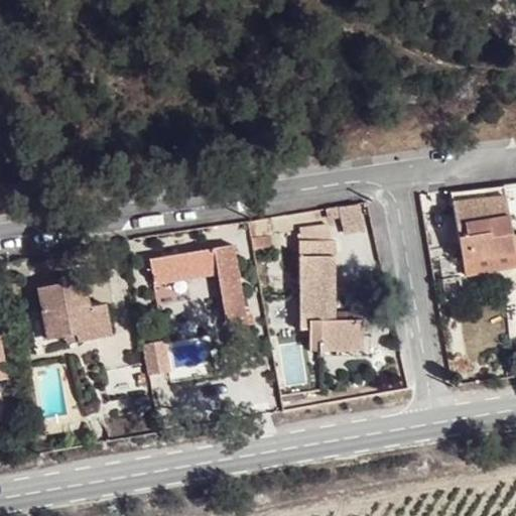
[(515,265),(515,234),(513,235),(510,214),(506,185),(449,192),(458,236),(465,275),(515,265)]
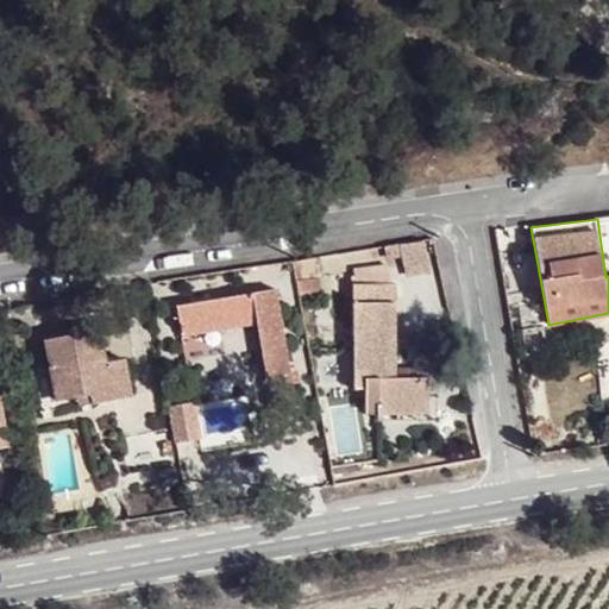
[(366,408),(420,408),(420,394),(429,394),(429,377),(396,376),(385,375),(385,301),(396,301),(397,282),(356,282),(355,385),(358,387),(358,393),(365,393),(366,408)]
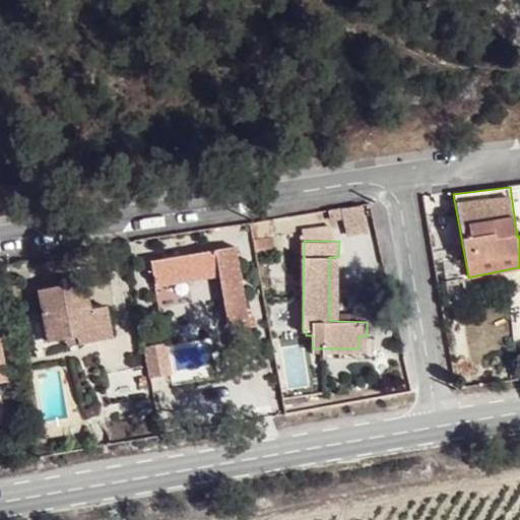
[(150,261),(153,282),(218,271),(220,277),(234,350),(253,346),(250,327),(259,327),(256,313),(248,314),(237,247),(150,261)]
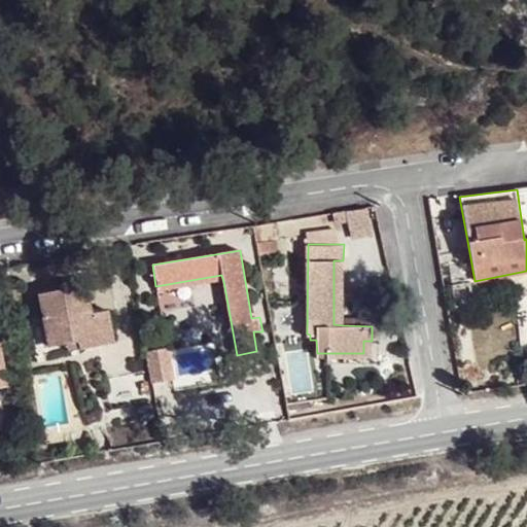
[(334,324),(343,325),(343,260),(334,260),(334,324)]
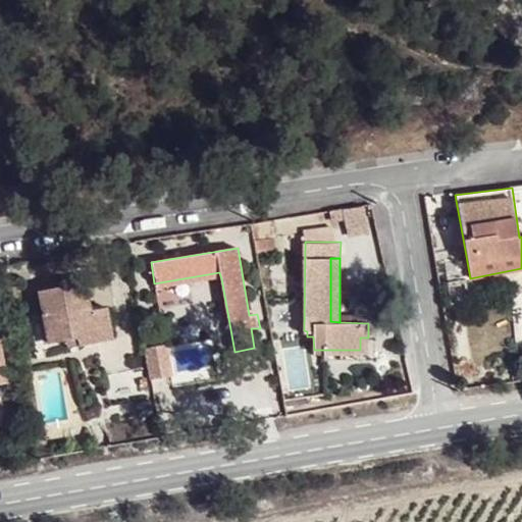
[(219,272),(154,283),(155,290),(221,278),(219,272)]
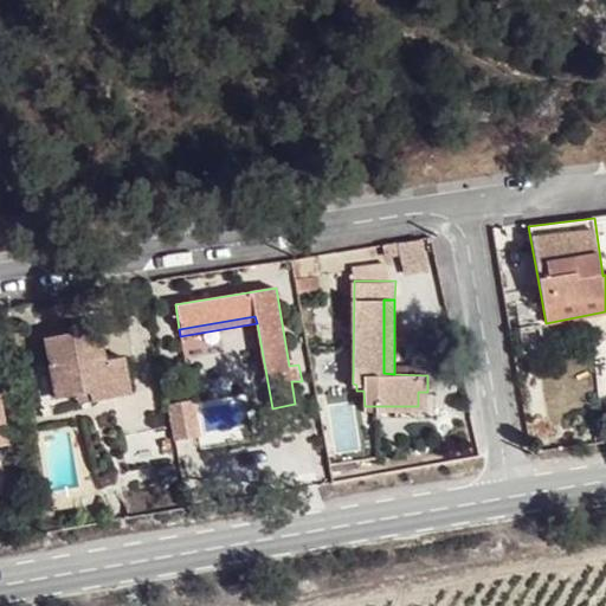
[(53,399),(75,395),(88,393),(89,401),(128,394),(121,355),(101,359),(96,327),(43,336),(53,399)]
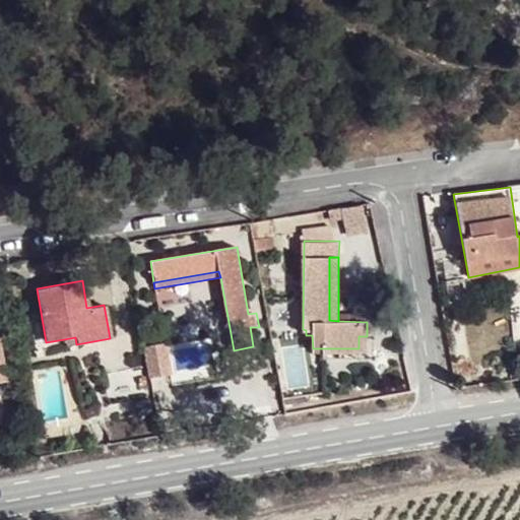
[(359,336),(359,348),(367,348),(367,336),(359,336)]
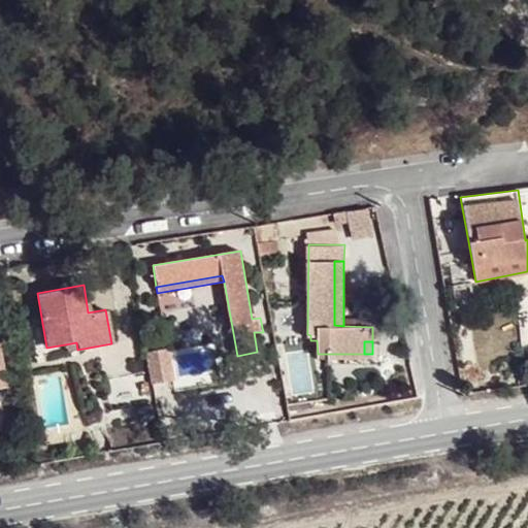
[(76,342),(65,344),(66,352),(77,350),(76,342)]
